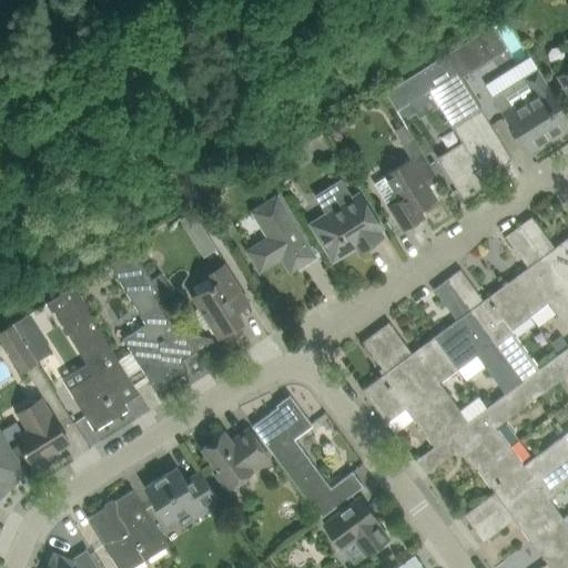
[(520,10),(509,18),(516,29),(528,22),(520,10)]
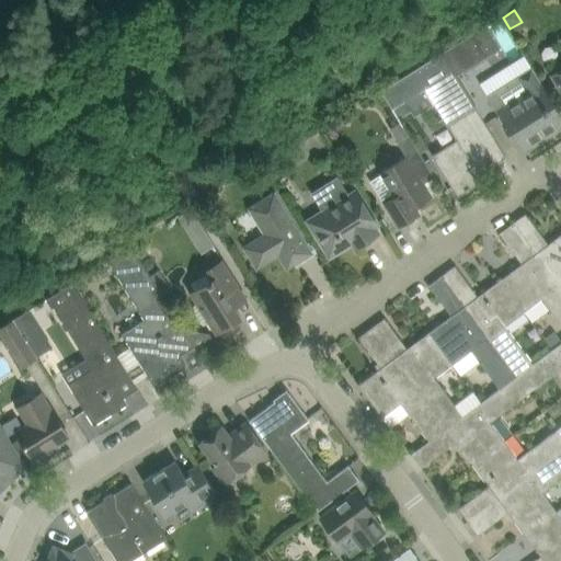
[(501,48),(487,25),(441,54),(456,77),(501,48)]
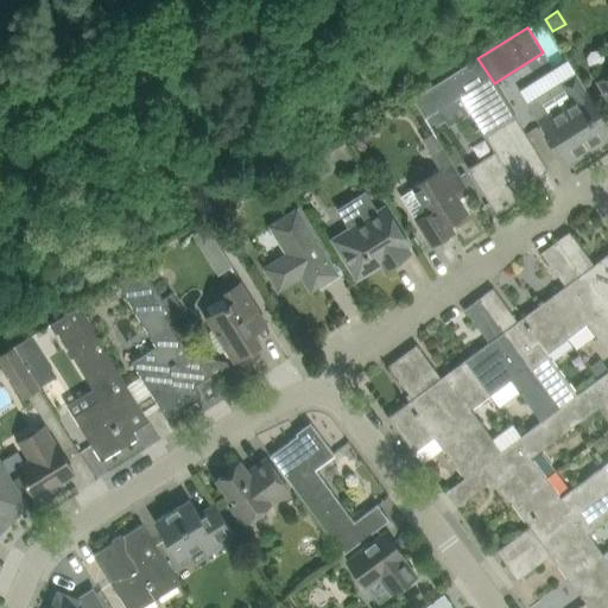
[(514,192),(549,171),(549,170),(494,83),(477,58),(413,99),(425,119),(460,96),(495,152),(469,169),(496,214),(519,200),(514,192)]
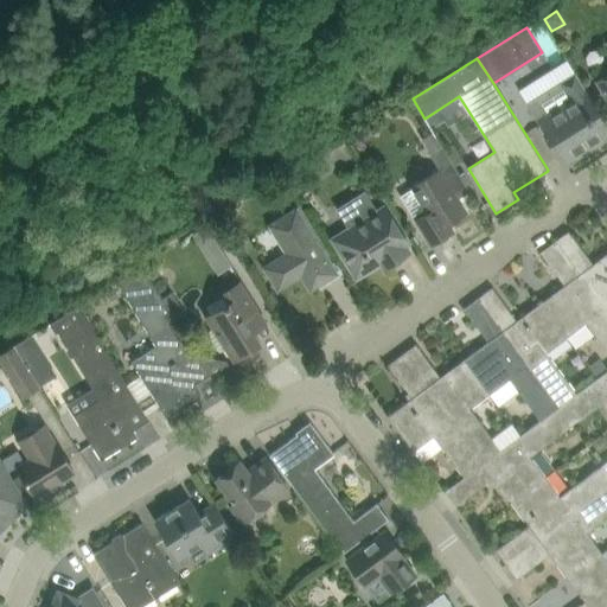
[(576,75),(529,104),(540,122),(549,138),(553,144),(557,151),(566,164),(606,138),(606,122),(601,114),(576,75)]
